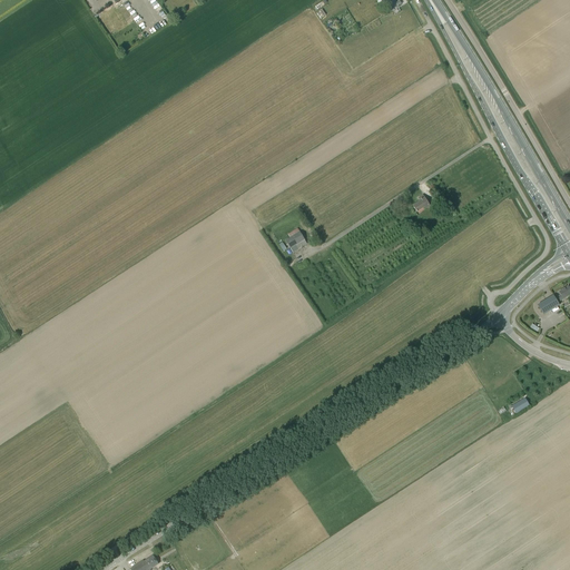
[(418,213),(425,208),(425,209),(431,206),(423,195),(419,198),(420,200),(413,206),(418,213)]
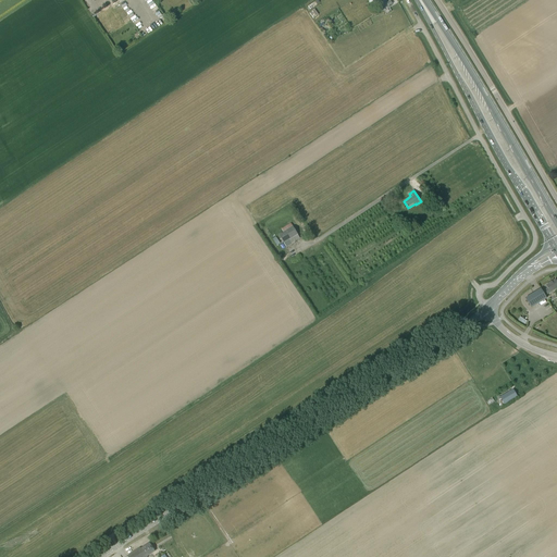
[(282,230),(284,233),(279,235),(284,244),(298,235),(293,226),(291,223),(282,230)]
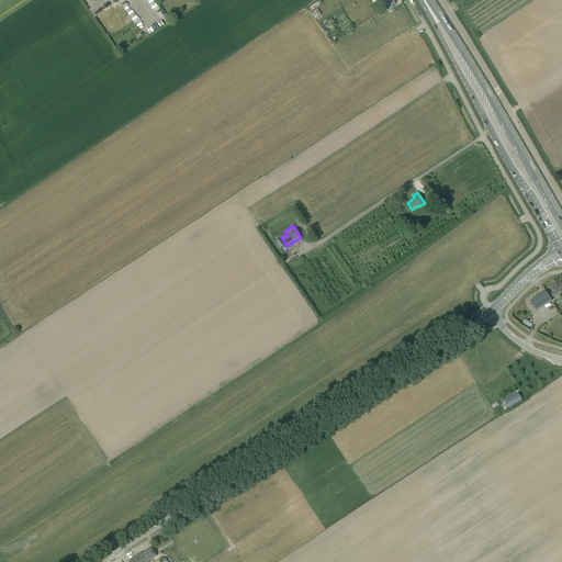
[(561,291),(561,284),(560,282),(551,288),(553,291),(547,294),(546,292),(530,301),(536,311),(551,301),(550,299),(561,291)]
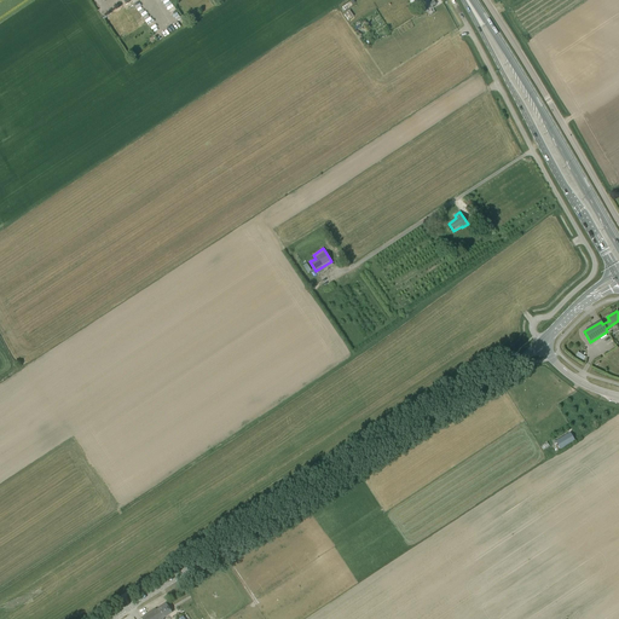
[(555,441),(561,450),(576,440),(571,433),(555,441)]
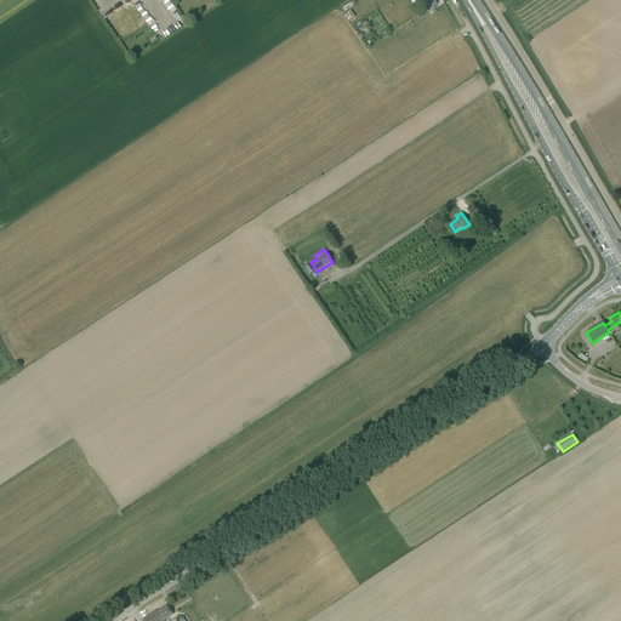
[(164,620),(172,615),(166,605),(160,609),(142,620),(164,620)]
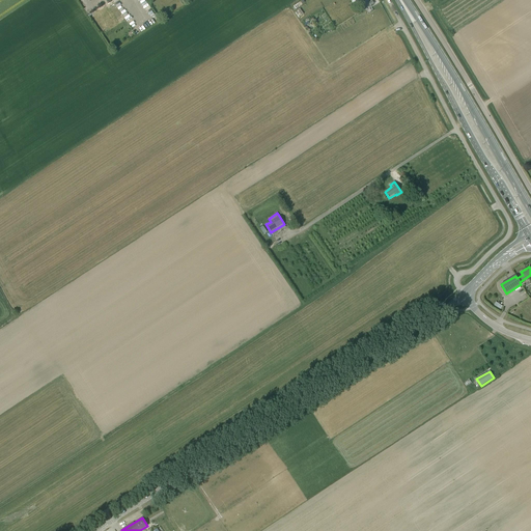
All buildings are outlined.
